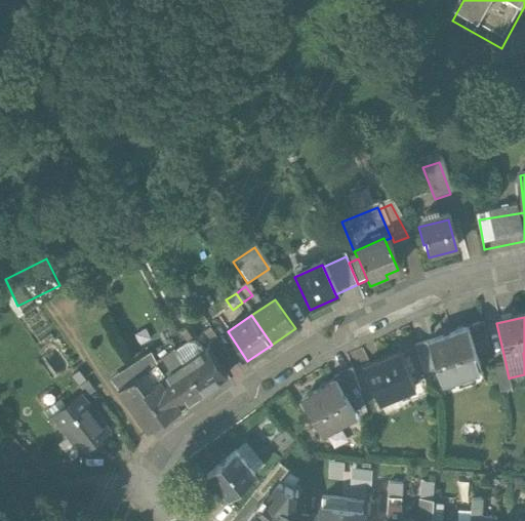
[(469,331),(428,344),(440,383),(480,369),(469,331)]
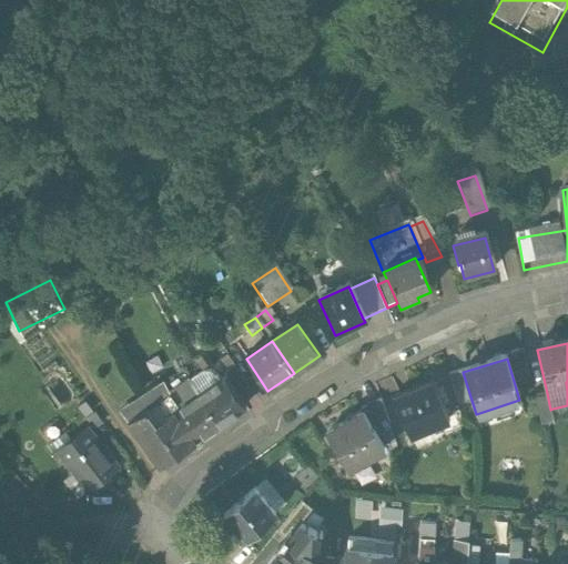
[(184,364),(168,375),(172,386),(183,403),(199,392),(195,386),(191,378),(184,364)]
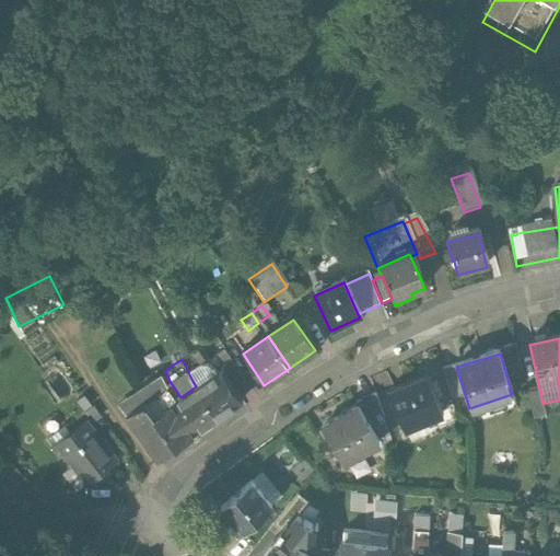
[(200,365),(188,372),(196,386),(209,378),(200,365)]
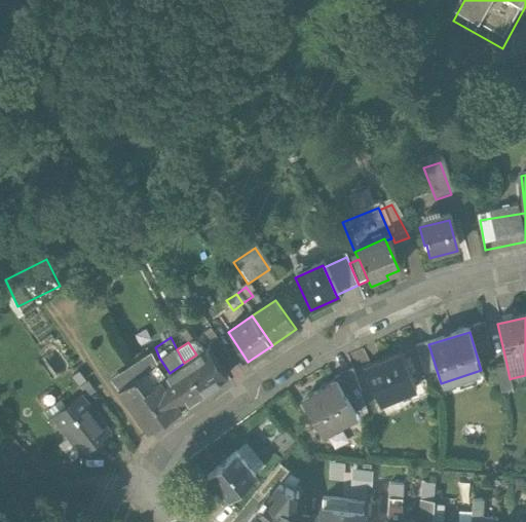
[(196,355),(184,363),(203,392),(226,376),(208,347),(196,355)]
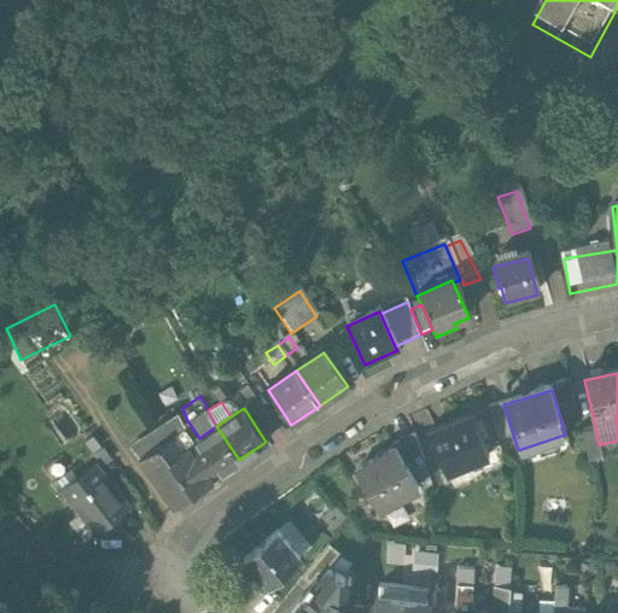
[(138,453),(176,505),(213,479),(211,479),(239,460),(216,426),(199,438),(187,420),(185,422),(179,412),(149,431),(155,441),(138,453)]
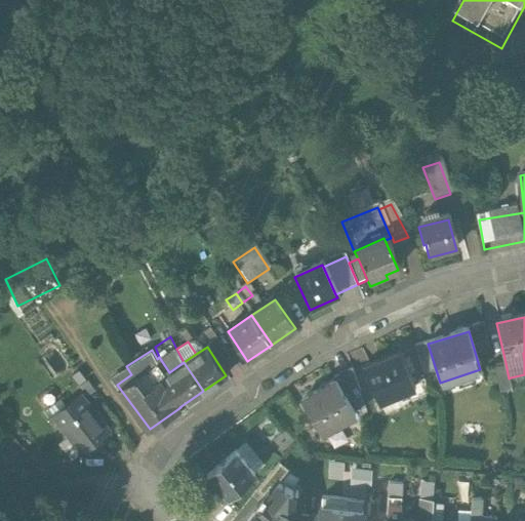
[(414,387),(399,352),(364,367),(379,402),(414,387)]
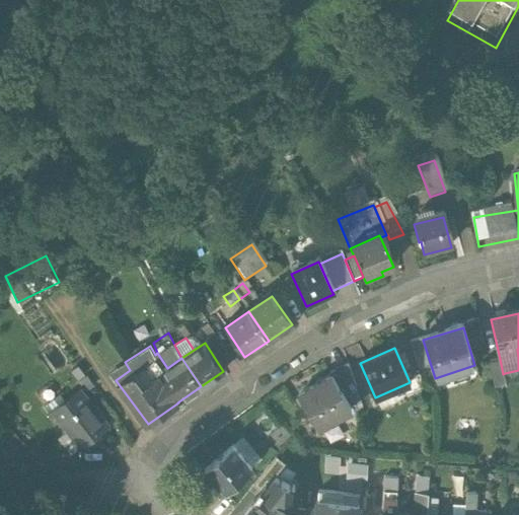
[(507,382),(505,373),(503,374),(500,359),(489,362),(494,385),(507,382)]
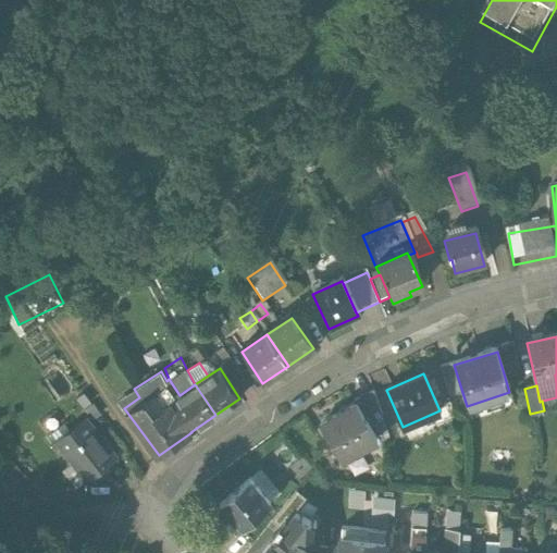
[(356,406),(320,426),(339,462),(376,441),(356,406)]
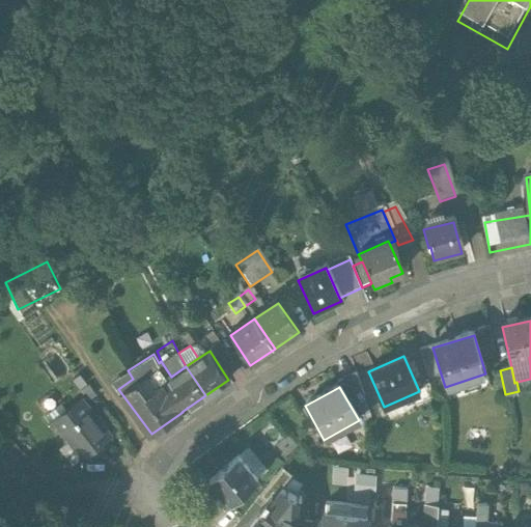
[(109,434),(80,394),(51,415),(81,454),(109,434)]
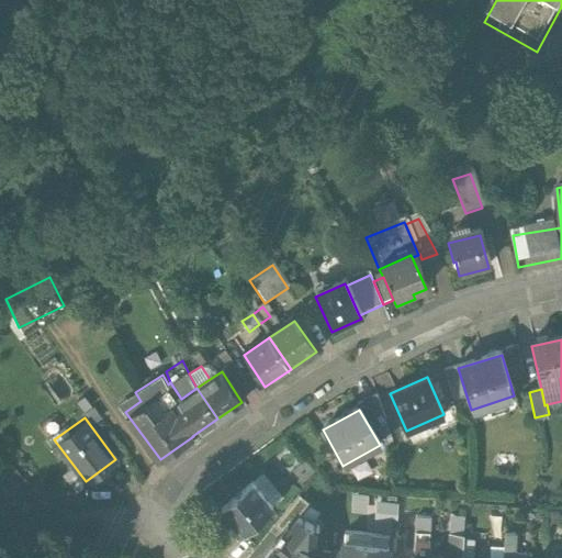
[(253,481),(222,506),(242,531),(272,505),(253,481)]
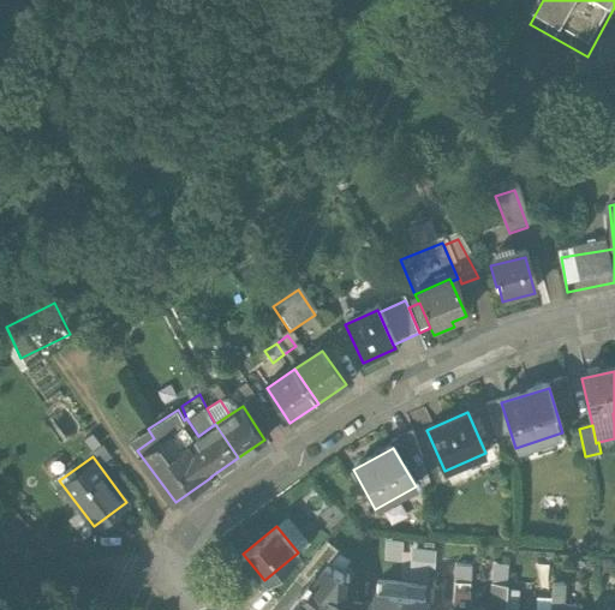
[(328,563),(328,564),(340,550),(329,539),(302,572),(312,581),(328,563)]
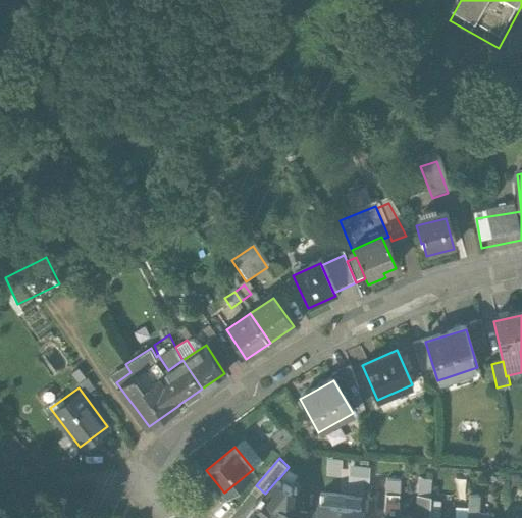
[(265,494),(245,517),(246,517),(294,517),(296,515),(297,513),(294,512),(297,489),(278,479),(278,478),(265,494)]
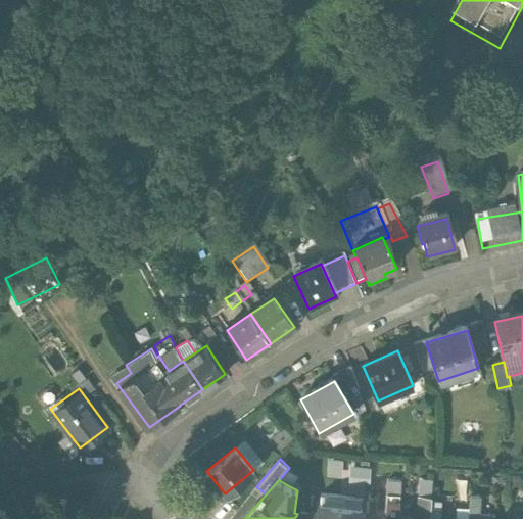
[(419,517),(431,517),(431,498),(432,492),(429,492),(429,489),(425,489),(425,492),(420,492),(419,517)]
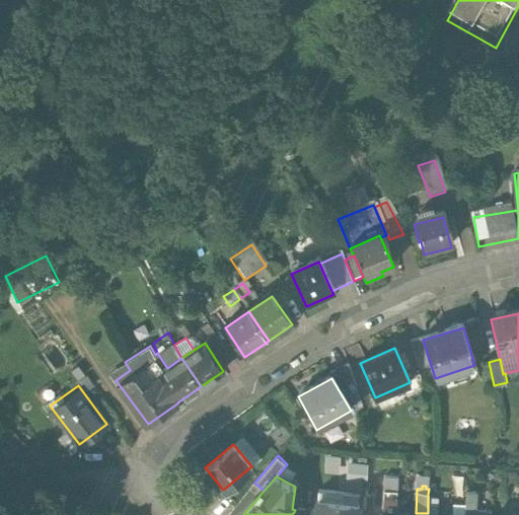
[(466,488),(464,514),(472,514),(475,507),(476,488),(466,488)]
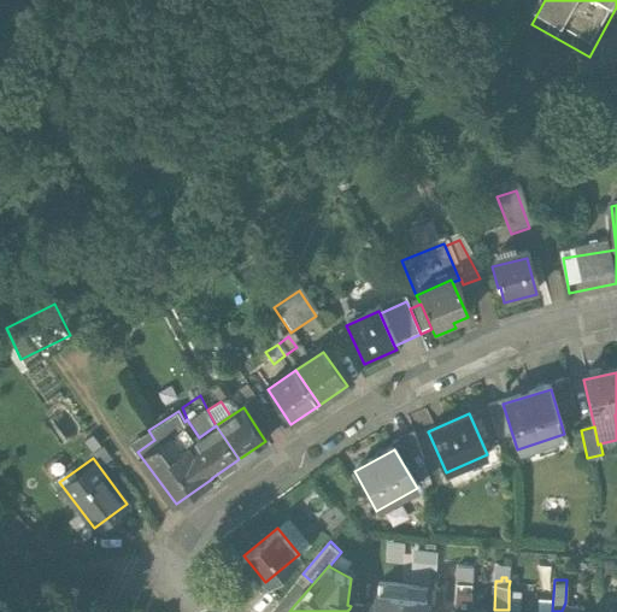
[(451,607),(450,611),(470,611),(472,582),(457,582),(456,607),(451,607)]
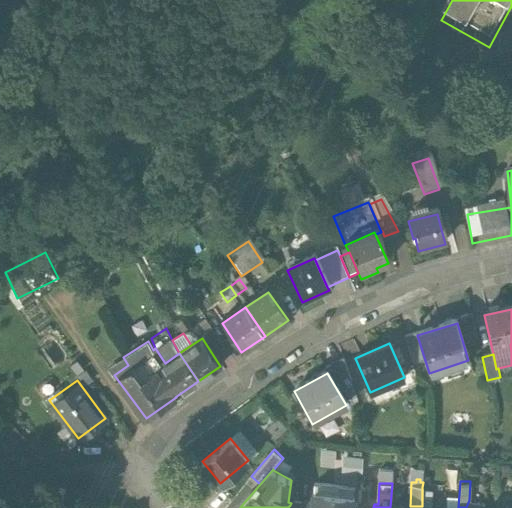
[(353,507),(355,488),(314,486),(313,506),(312,507),(353,507)]
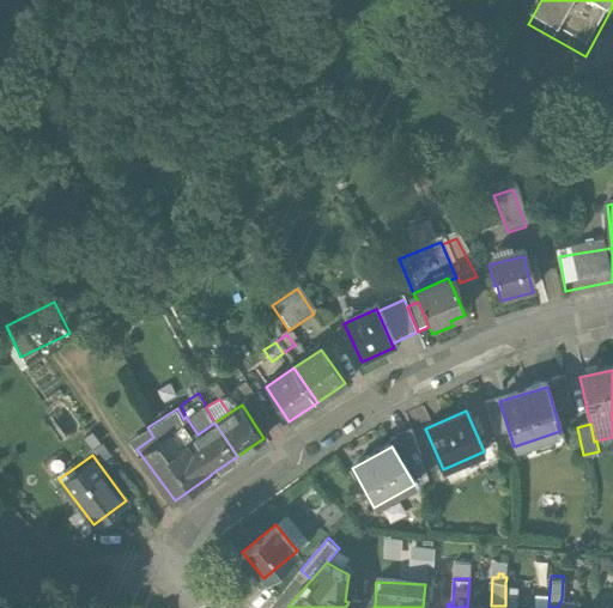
[(515,606),(519,595),(519,590),(514,590),(514,583),(505,583),(505,606),(515,606)]
